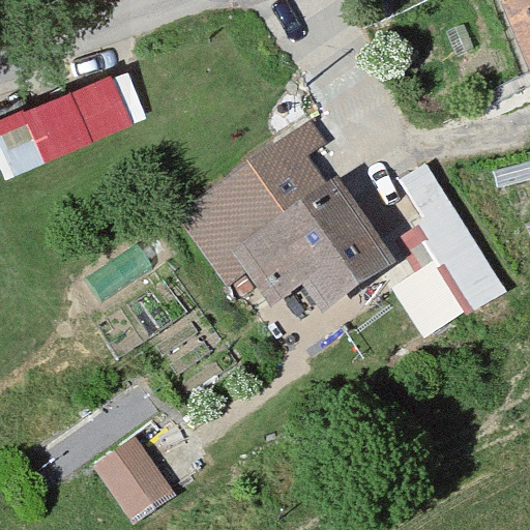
[(529,0),(483,0),(529,112),(529,0)]
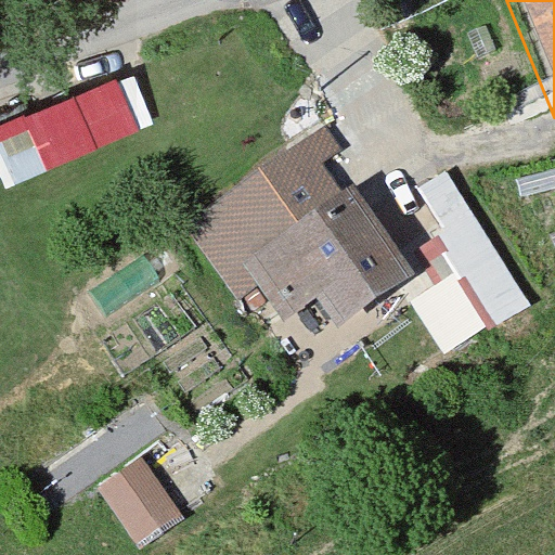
[(0,115),(0,169),(5,184),(141,131),(117,69),(0,115)]
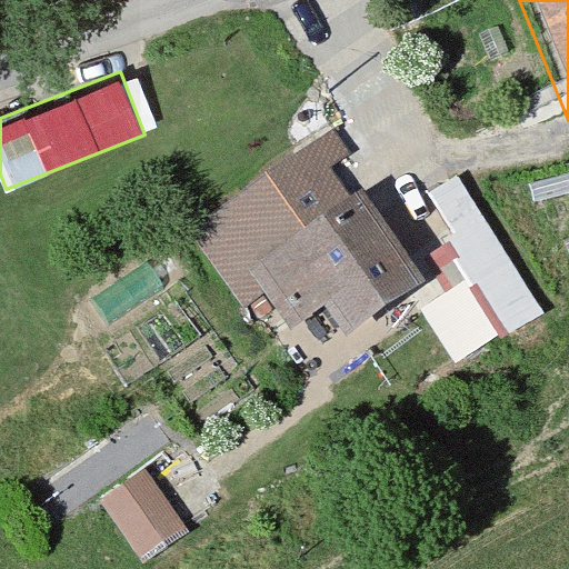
[(460,173),(422,196),(470,278),(419,306),(451,362),(540,312),(460,173)]
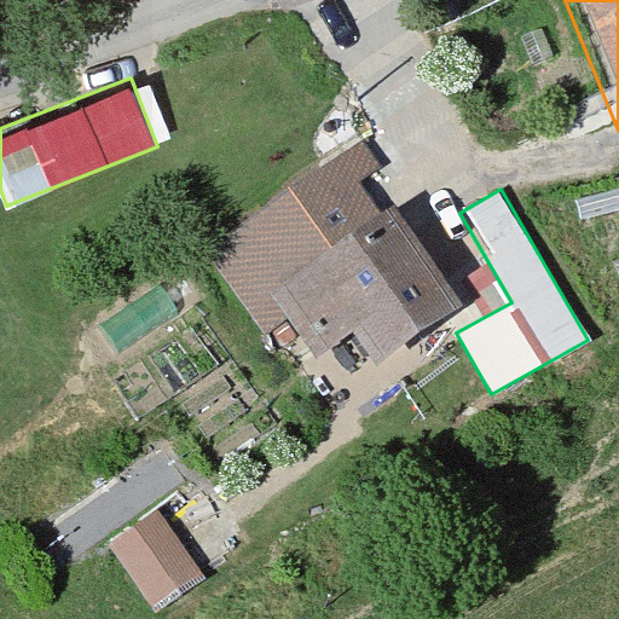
[(356,381),(379,417),(462,364),(397,259),(273,336),(317,405),(356,381)]
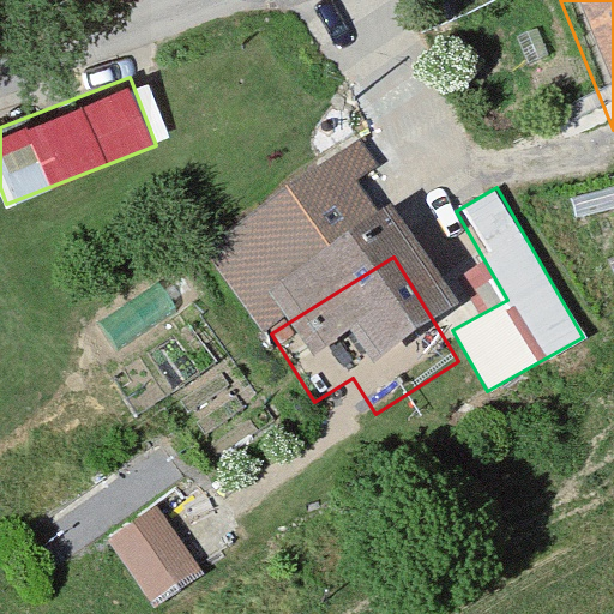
[(202,613),(152,540),(108,570),(137,613),(202,613)]
